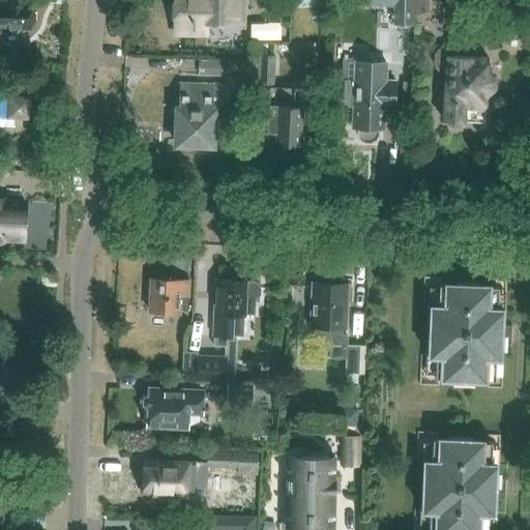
[(0,0),(0,33),(17,34),(20,29),(31,29),(32,4),(22,4),(22,0),(0,0)]
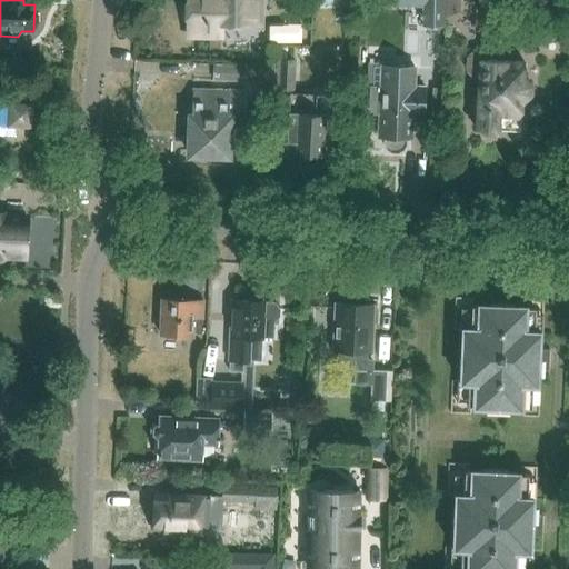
[(188,35),(223,36),(225,28),(262,27),(262,0),(186,0),(187,25),(188,25),(188,35)]
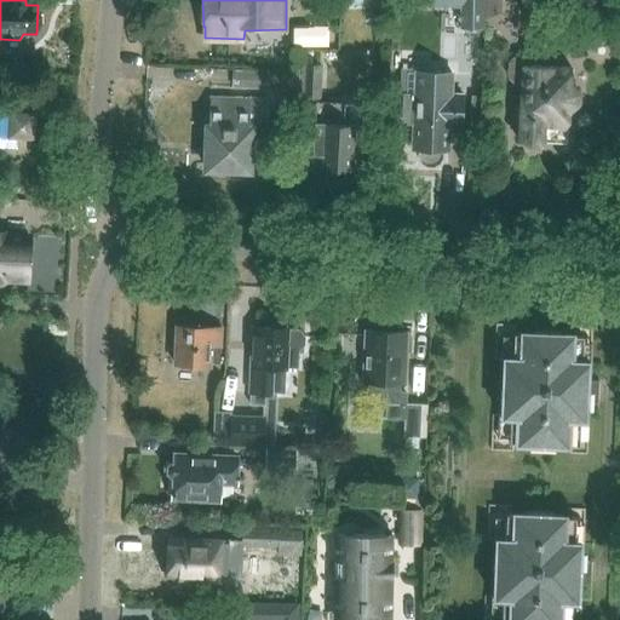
[(483,0),(459,0),(459,29),(483,30),(483,18),(483,0)]
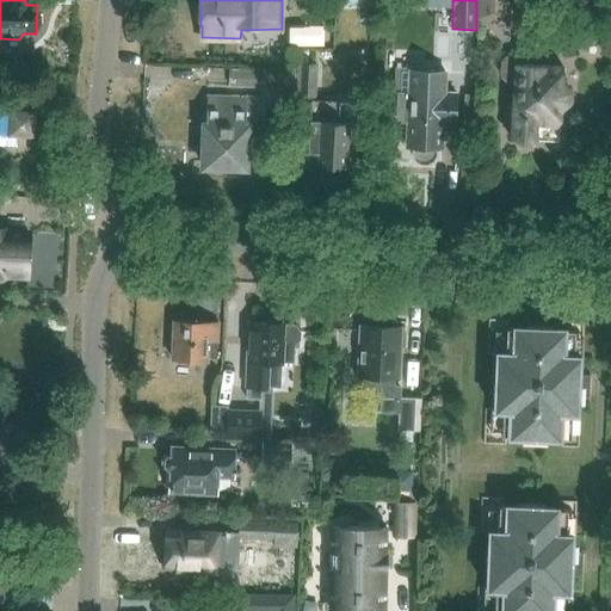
[(476,0),(476,18),(501,37),(519,16),(507,5),(507,0),(476,0)]
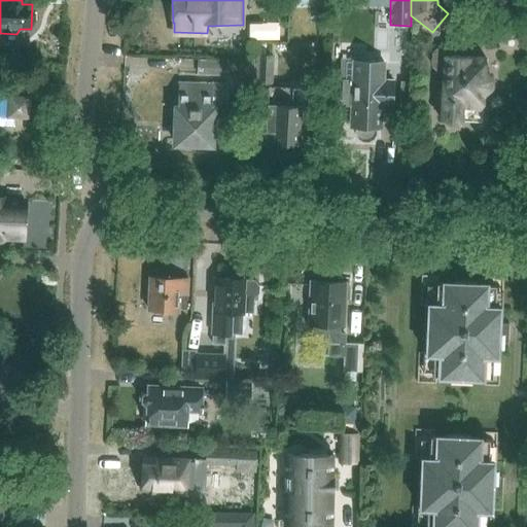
[(482,114),(483,94),(486,93),(489,91),(492,89),(493,85),(494,82),(494,79),(493,76),(491,73),(489,71),(486,69),(485,69),(485,58),(450,56),(446,56),(447,48),(440,47),(436,49),(433,51),(432,54),(431,65),(432,67),(434,70),(437,71),(443,71),(440,119),(442,119),(443,123),(445,125),(448,127),(453,127),(456,126),(458,124),(460,121),(462,121),(463,113),(482,114)]
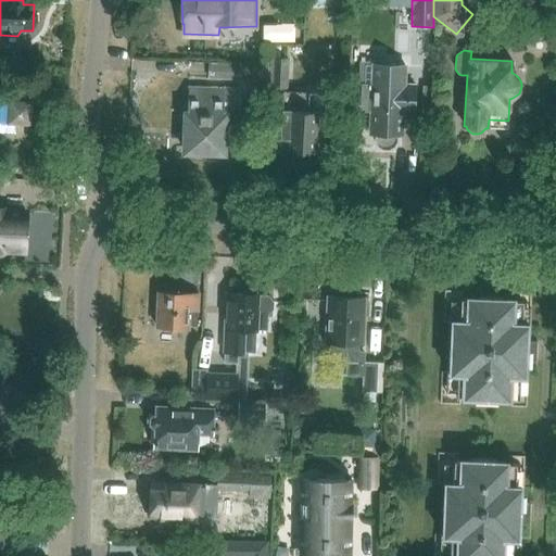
[(261,81),(261,88),(287,89),(288,58),(262,55),(262,65),(261,81)]
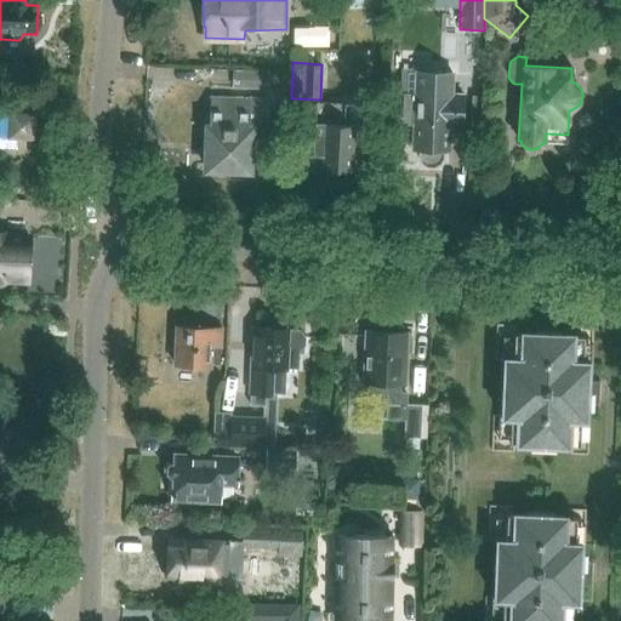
[(414,151),(419,151),(419,158),(421,164),(427,167),(433,167),(439,164),(443,158),(443,152),(449,152),(449,129),(463,130),(463,93),(453,93),(454,72),(412,69),(412,93),(403,92),(402,124),(414,125),(414,151)]
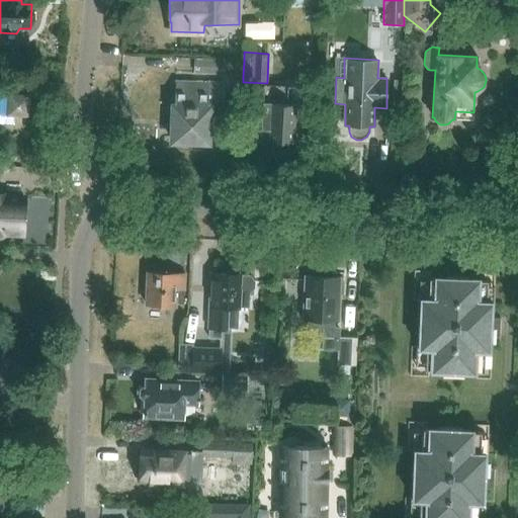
[(193,74),(243,76),(244,61),(194,59),(193,74)]
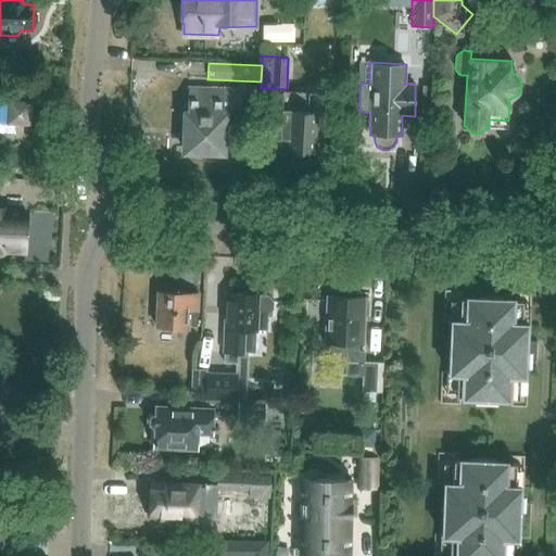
[(431,114),(432,86),(422,86),(421,113),(431,114)]
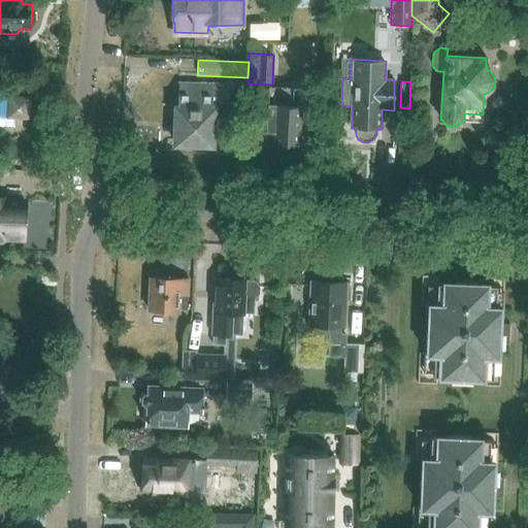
[(227,111),(229,85),(178,83),(175,144),(195,144),(195,149),(211,150),(212,110),(227,111)]
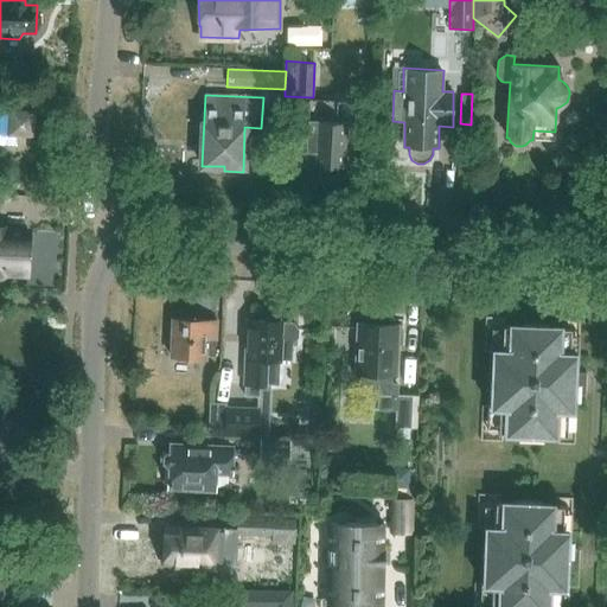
[(310,106),(306,165),(352,167),(355,122),(356,101),(310,98),(310,106)]
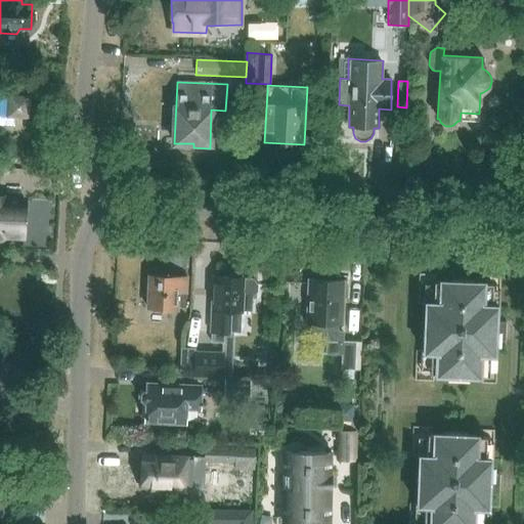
[(0,94),(0,125),(14,126),(15,117),(28,118),(30,96),(0,94)]
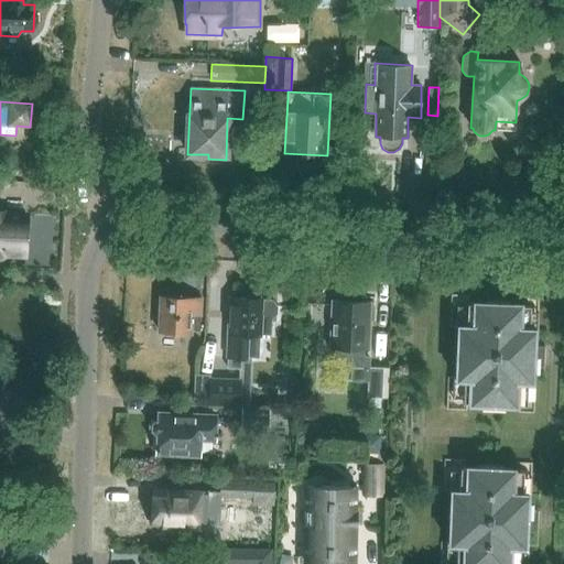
[(130,140),(142,141),(143,131),(131,131),(130,140)]
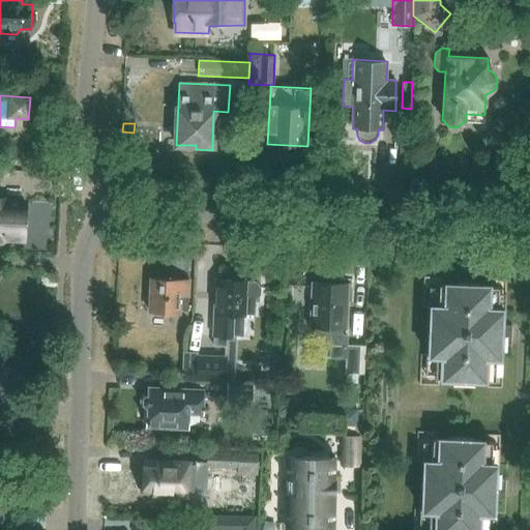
[(20,151),(10,151),(11,160),(21,160),(20,151)]
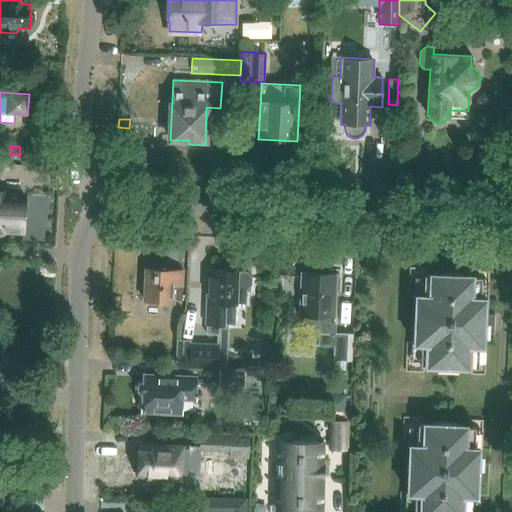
[(0,232),(2,233),(3,232),(22,233),(23,195),(4,194),(4,193),(0,192),(0,232)]
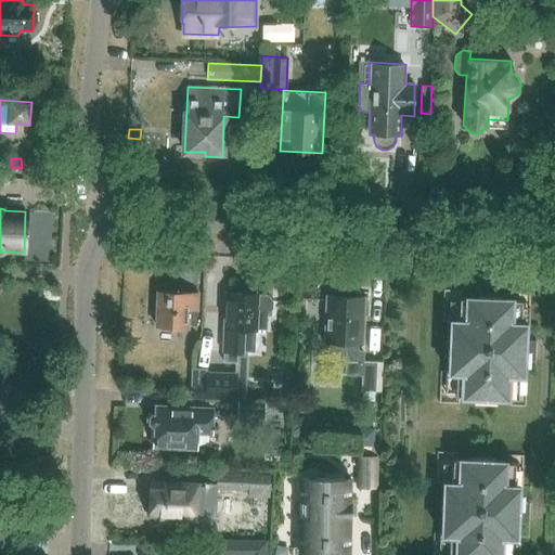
[(197,293),(176,292),(172,287),(165,287),(160,292),(158,291),(156,327),(190,330),(190,318),(186,317),(186,311),(196,312),(197,293)]
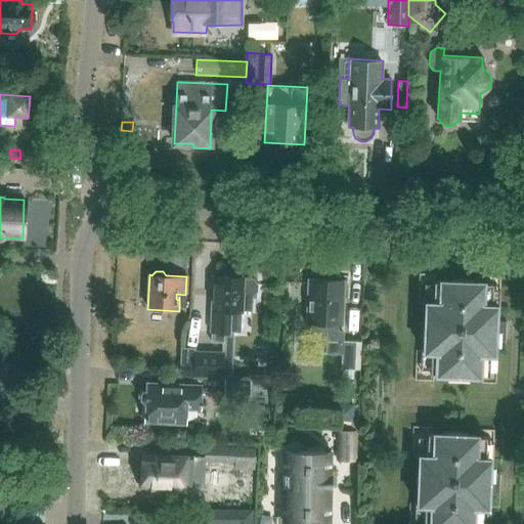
[(214,277),(211,332),(228,333),(229,313),(241,313),(241,311),(251,311),(252,297),(257,292),(257,285),(252,278),(243,278),(243,275),(228,274),(228,277),(214,277)]
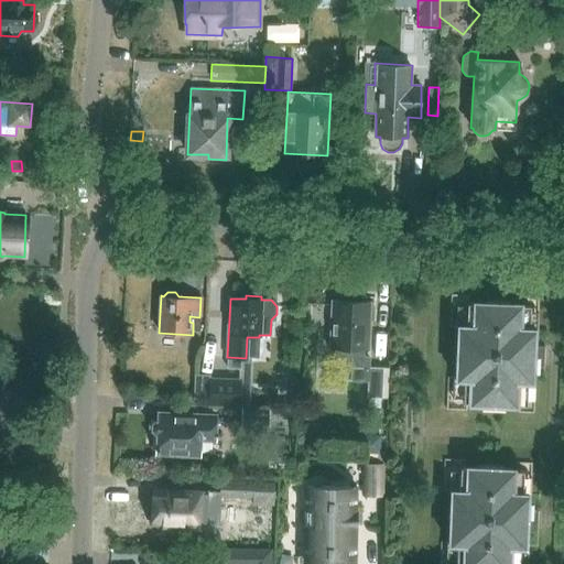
[(331,300),(327,348),(334,348),(334,356),(351,357),(350,380),(367,381),(366,397),(367,397),(367,407),(380,408),(381,397),(387,397),(388,389),(388,367),(382,367),(368,366),(368,358),(364,358),(364,350),(369,350),(371,302),(365,301),(365,297),(337,296),(337,300),(331,300)]
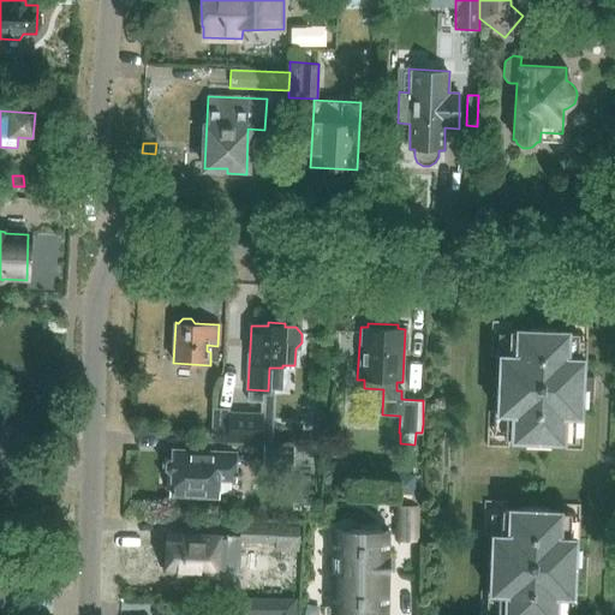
[(505,440),(509,440),(525,440),(525,442),(550,443),(550,441),(574,442),(575,417),(583,417),(583,399),(585,399),(586,377),(584,377),(585,359),(577,359),(578,341),(578,333),(555,333),(555,329),(530,328),(530,330),(509,330),(508,356),(499,356),(496,402),(495,413),(506,413),(505,440)]
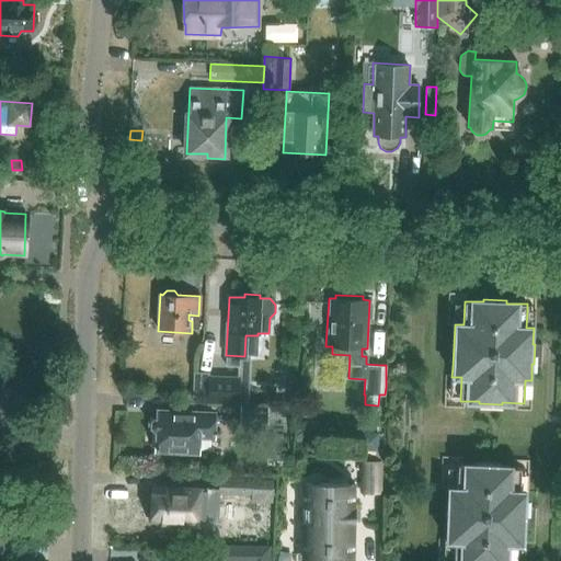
[(206,396),(206,403),(238,405),(238,401),(239,379),(239,376),(209,375),(207,375),(206,396)]
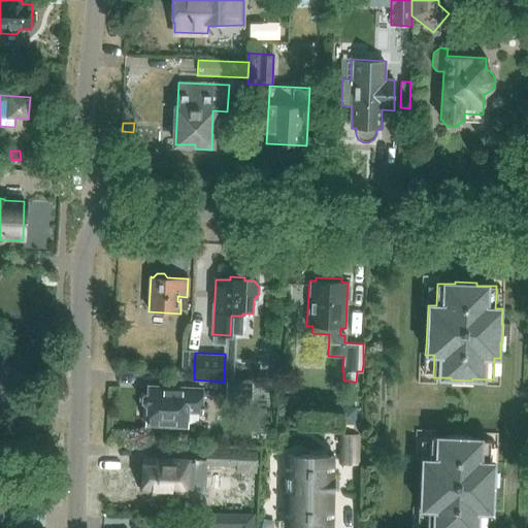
[(253,383),(226,382),(225,399),(253,400),(253,383)]
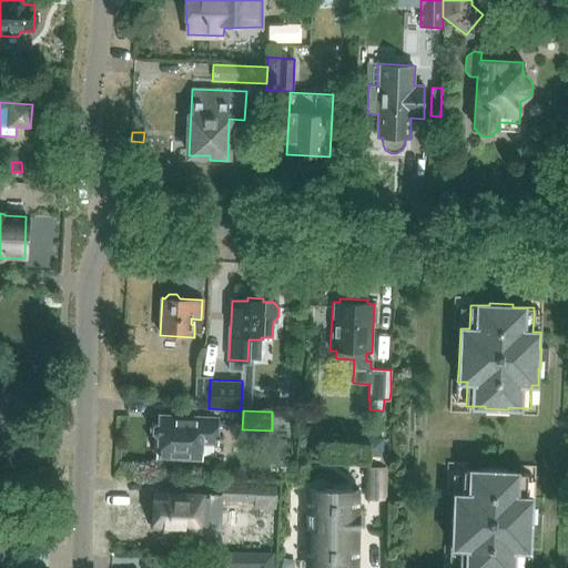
[(158,455),(203,457),(203,446),(217,447),(219,416),(158,413),(156,425),(152,425),(152,433),(155,436),(158,436),(158,455)]
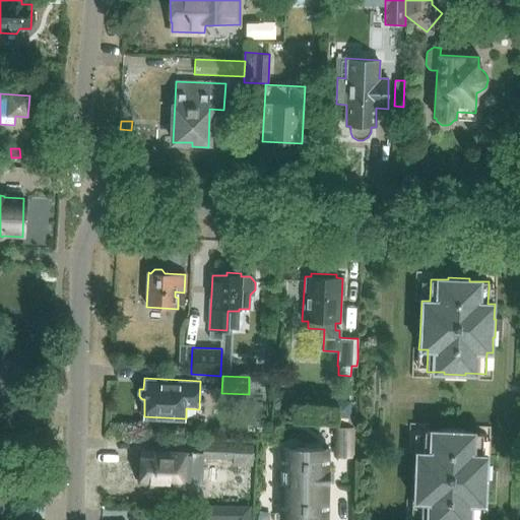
[(349,402),(335,401),(334,416),(348,417),(349,402)]
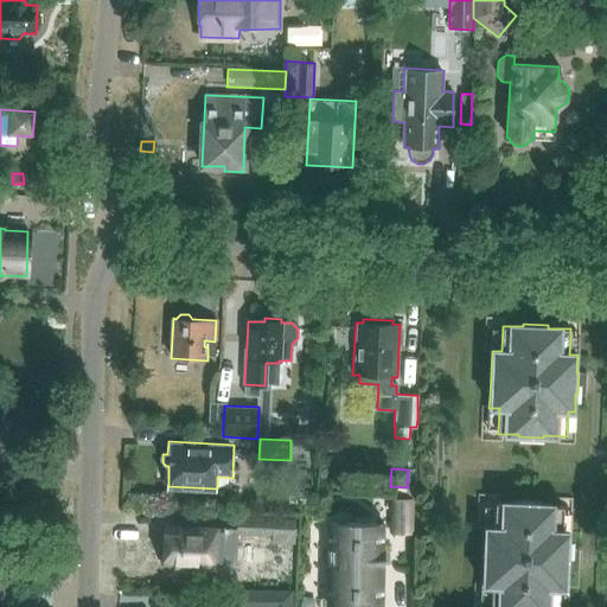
[(391,534),(413,534),(413,500),(391,500),(391,534)]
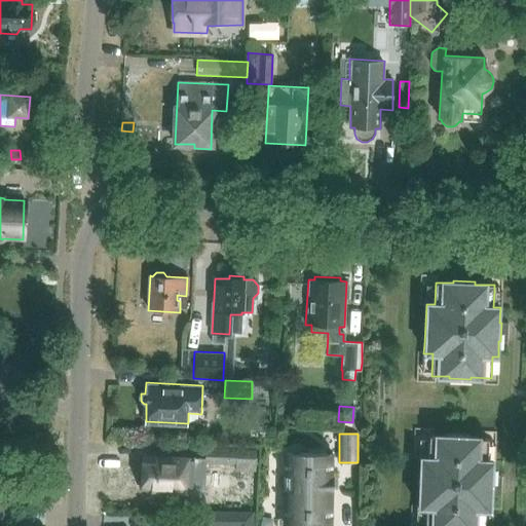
[(419,467),(417,505),(417,506),(426,508),(425,525),(484,525),(485,510),(491,510),(492,495),(494,495),(495,477),(493,476),(493,461),(487,461),(488,439),(468,438),(468,436),(447,435),(446,437),(429,437),(427,458),(419,458),(419,467)]
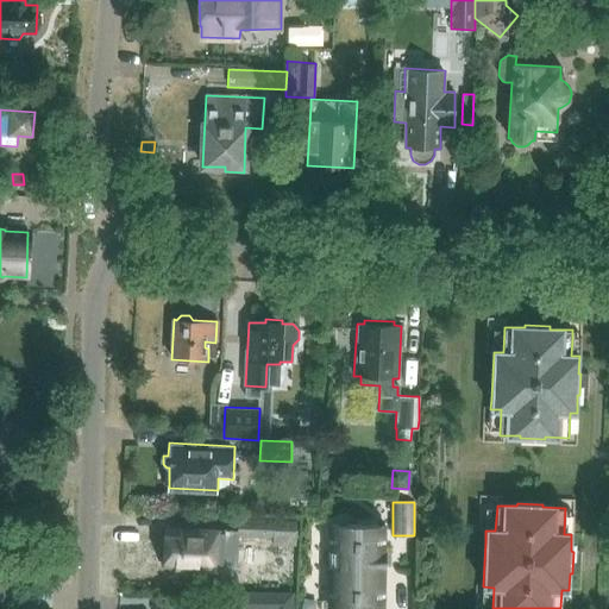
[(238,518),(238,526),(238,539),(272,540),(274,546),(295,546),(296,533),(296,520),(238,518)]
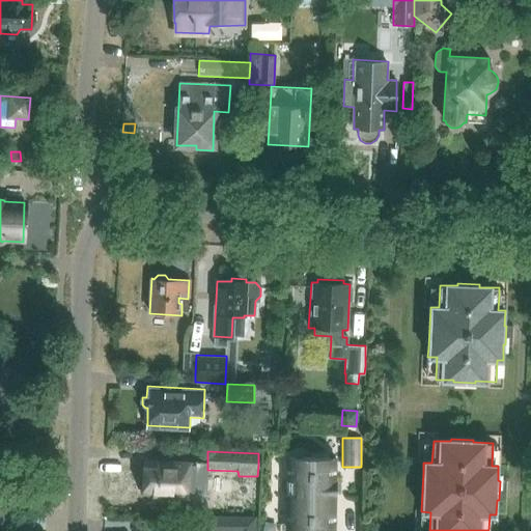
[(310,530),(311,529),(335,529),(336,459),(287,458),(286,525),(287,525),(287,530),(310,530)]
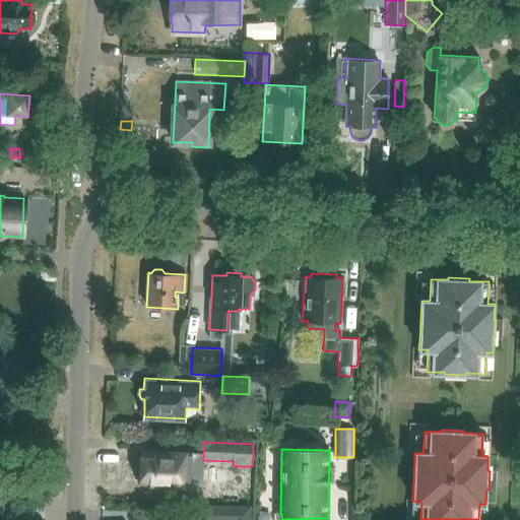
[(141,482),(195,485),(196,458),(187,457),(187,454),(142,452),(141,482)]
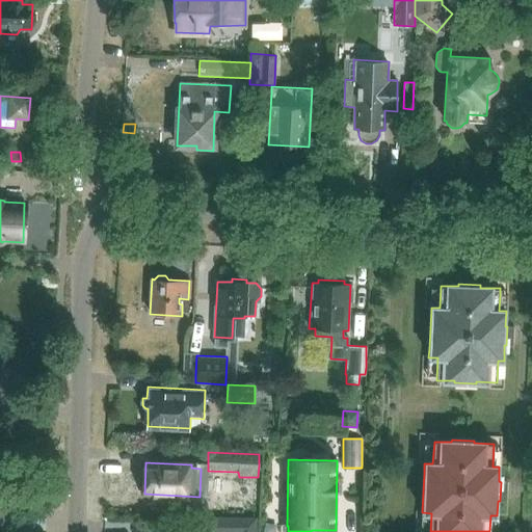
[(215,520),(214,531),(254,531),(255,520),(215,520)]
